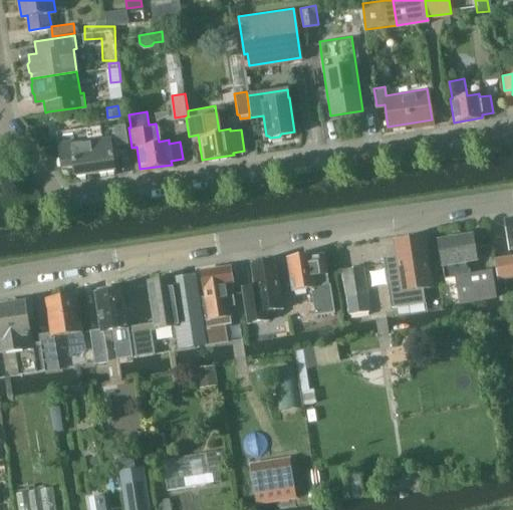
[(124,122),(113,124),(115,141),(126,139),(124,122)]
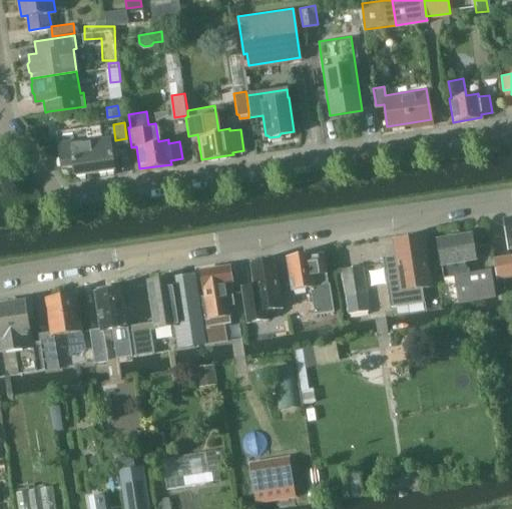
[(114,168),(109,135),(101,136),(99,123),(68,128),(56,130),(58,142),(61,166),(73,165),(74,174),(114,168)]
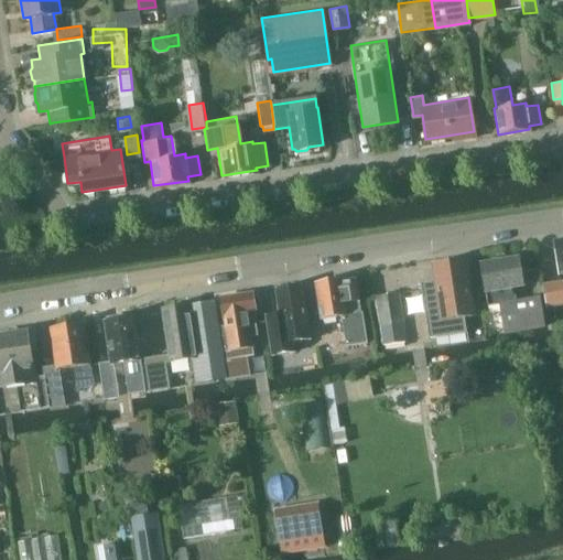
[(562,239),(553,241),(559,273),(562,272),(562,239)]
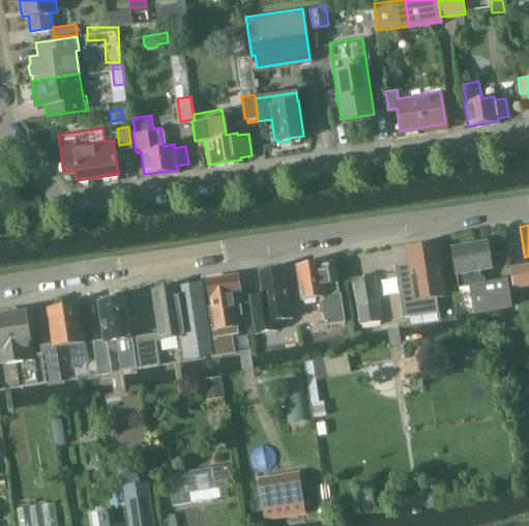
[(469,284),(473,310),(511,303),(506,276),(485,281),(482,269),(491,268),(486,239),(451,245),(459,286),(469,284)]
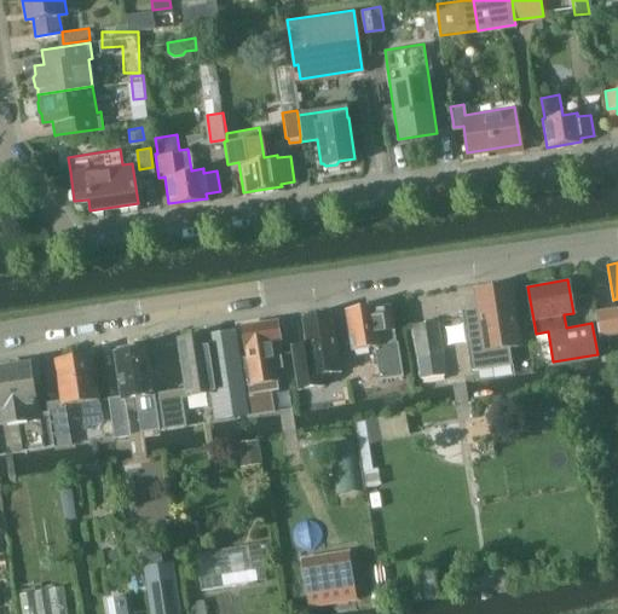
[(513,361),(510,345),(521,342),(512,283),(475,289),(478,306),(462,308),(472,368),(513,361)]
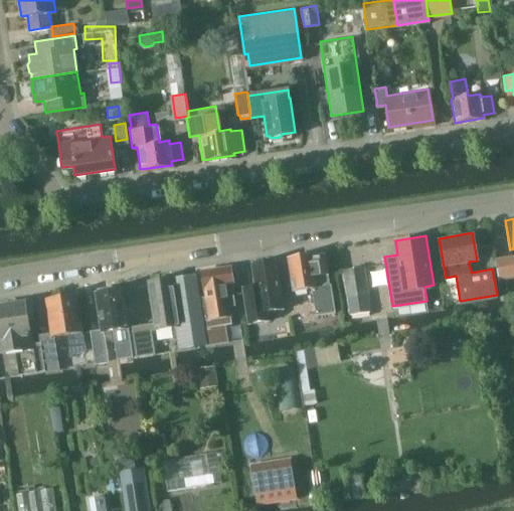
[(513,253),(496,258),(499,278),(513,275),(513,253)]
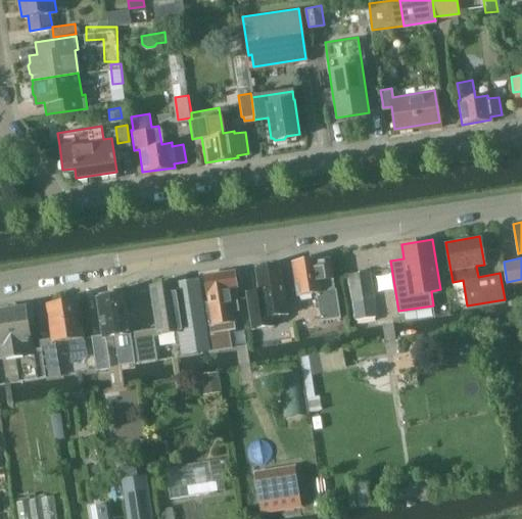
[(336,289),(334,289),(329,260),(320,262),(319,258),(294,263),(299,293),(317,291),(319,308),(321,318),(340,315),(339,308),(336,289)]
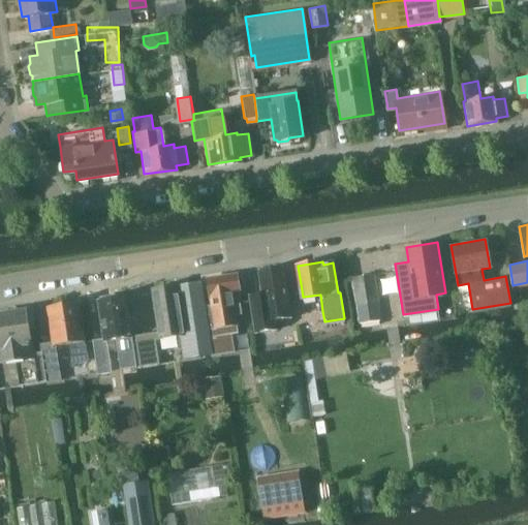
[(288,315),(287,311),(281,267),(259,270),(264,291),(250,294),(255,331),(274,328),(273,317),(288,315)]
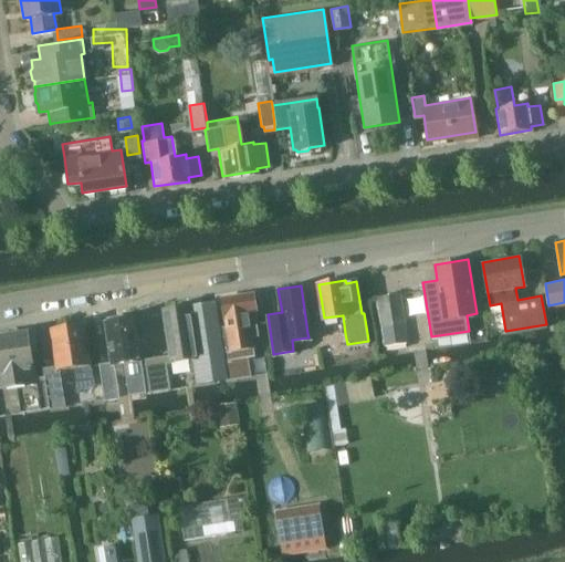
[(226,324),(220,325),(227,370),(228,377),(236,376),(236,375),(250,373),(248,355),(253,354),(252,345),(250,334),(258,333),(255,321),(257,321),(252,291),(221,297),(226,324)]
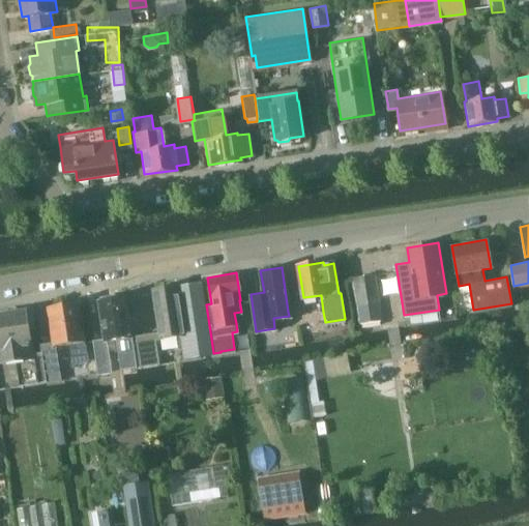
[(359,321),(381,318),(374,272),(352,275),(359,321)]
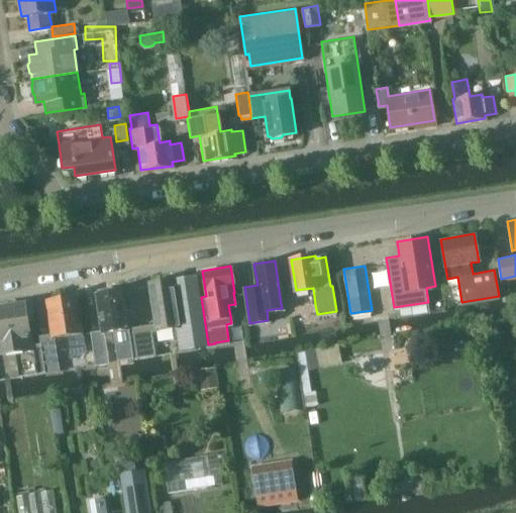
[(156,322),(130,326),(134,352),(133,352),(133,356),(155,353),(151,331),(157,330),(157,331),(177,327),(180,348),(206,344),(195,277),(149,284),(156,322)]
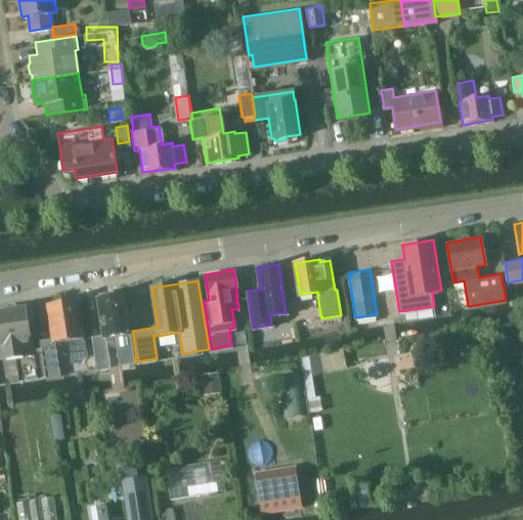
[(121,359),(135,357),(136,357),(132,331),(131,332),(127,307),(124,308),(122,296),(97,299),(103,335),(91,337),(96,367),(107,366),(103,336),(117,334),(121,359)]
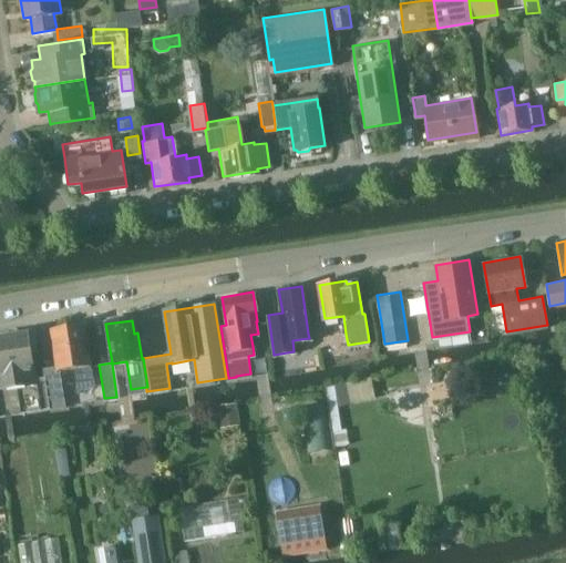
[(42,368),(44,376),(49,407),(49,405),(63,403),(59,371),(74,369),(78,388),(92,386),(84,327),(52,333),(58,366),(42,368)]
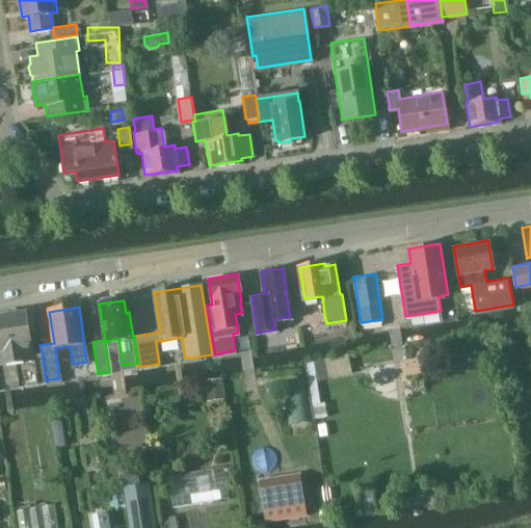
[(0,365),(16,363),(19,386),(46,381),(42,352),(34,353),(35,360),(33,360),(26,315),(0,318),(0,365)]
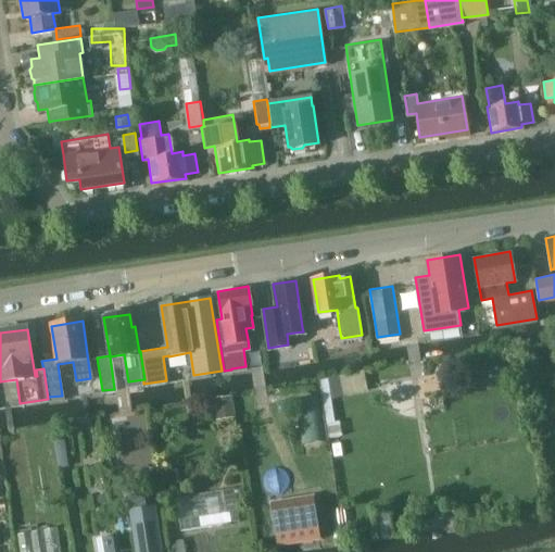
[(234,415),(230,393),(217,396),(213,397),(216,418),(221,417),(234,415)]
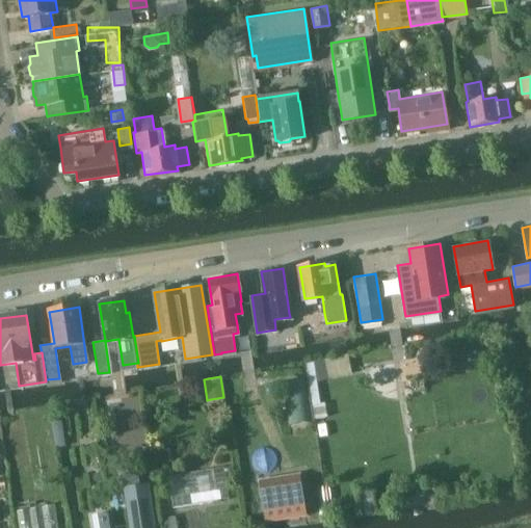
[(61,416),(51,418),(55,443),(64,441),(61,416)]
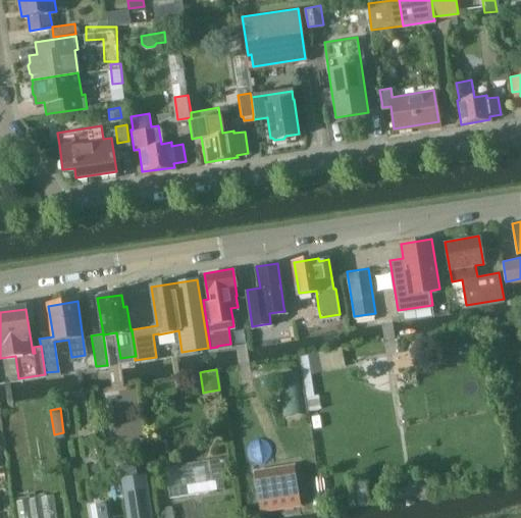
[(220,457),(164,465),(168,496),(224,487),(220,457)]
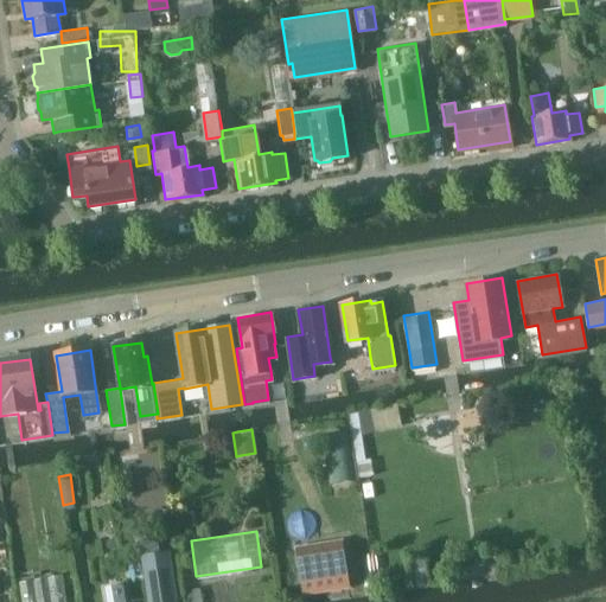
[(293,548),(301,594),(348,586),(339,539),(293,548)]
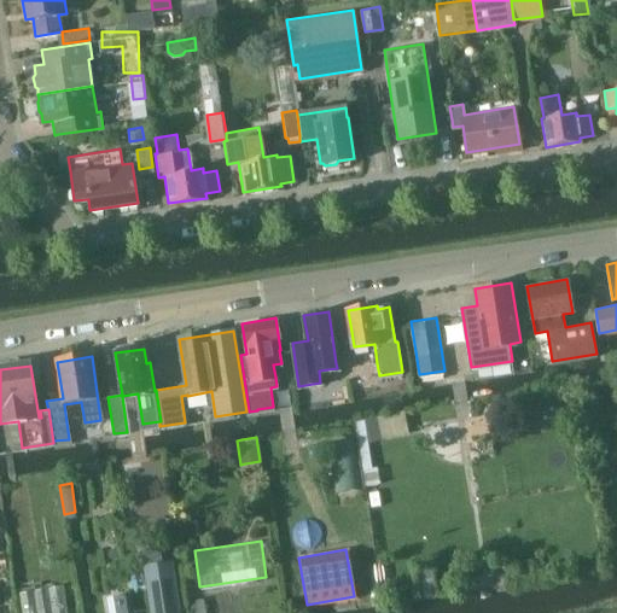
[(537,556),(523,560),(525,571),(540,568),(537,556)]
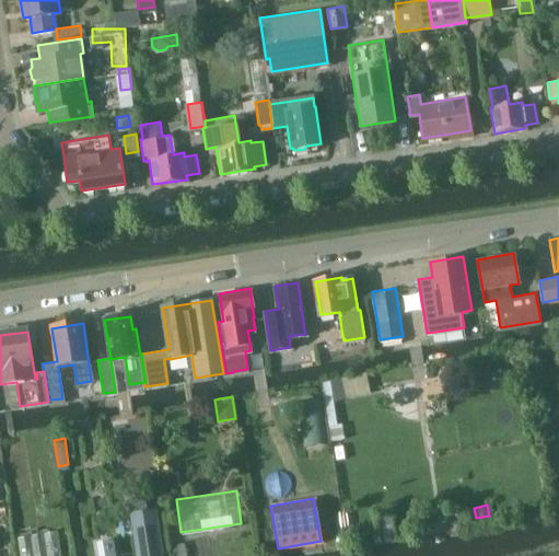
[(162,555),(155,508),(131,512),(137,555),(162,555)]
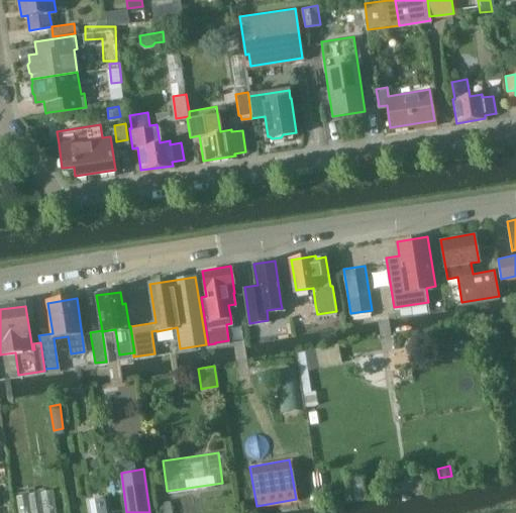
[(56,512),(52,488),(15,494),(17,512),(56,512)]
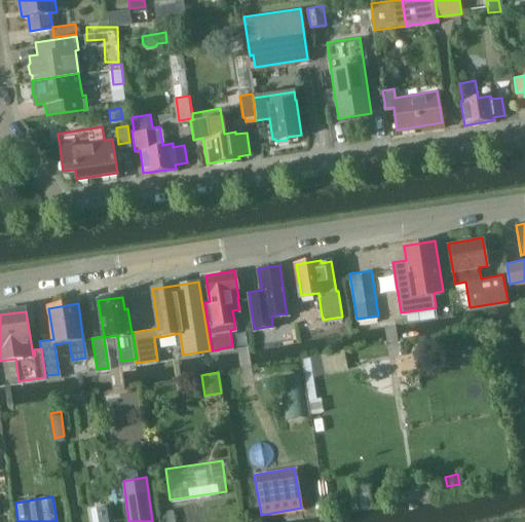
[(108,521),(106,505),(90,507),(92,521),(108,521)]
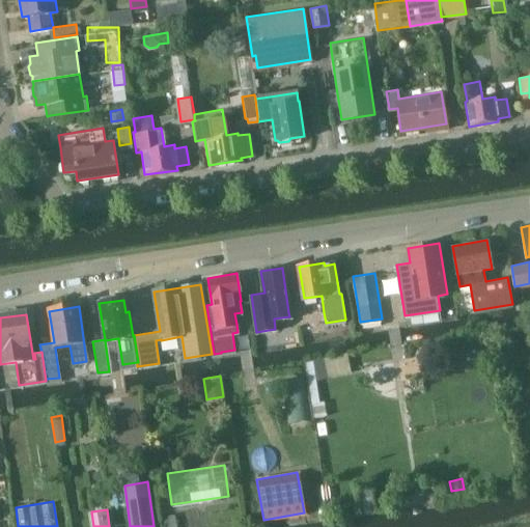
[(176,526),(174,512),(163,514),(164,526),(176,526)]
